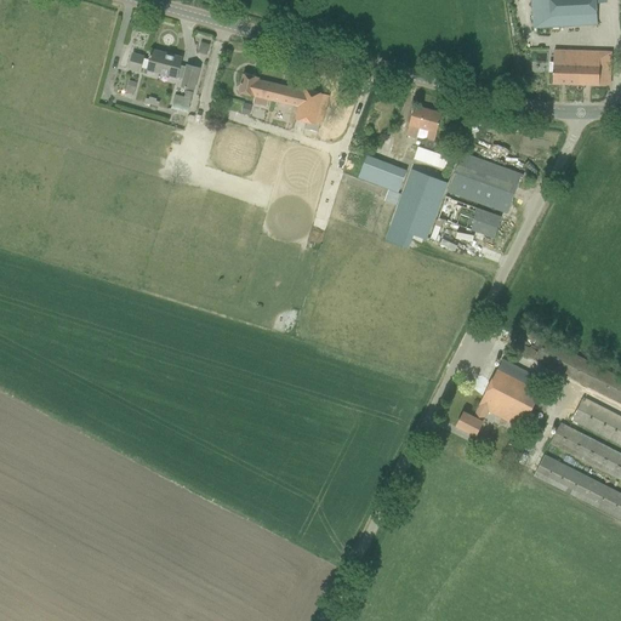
[(531,0),(533,16),(534,28),(597,24),(596,4),(607,3),(605,0),(531,0)]
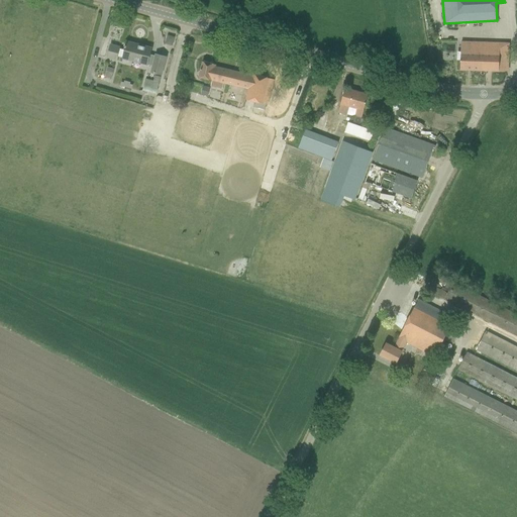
[(156,56),(149,55),(151,48),(142,45),(142,46),(135,44),(136,44),(126,41),(125,47),(125,49),(119,48),(119,46),(111,44),(107,58),(116,60),(117,57),(123,58),(122,59),(152,67),(151,72),(154,73),(161,75),(166,57),(156,55),(156,56)]
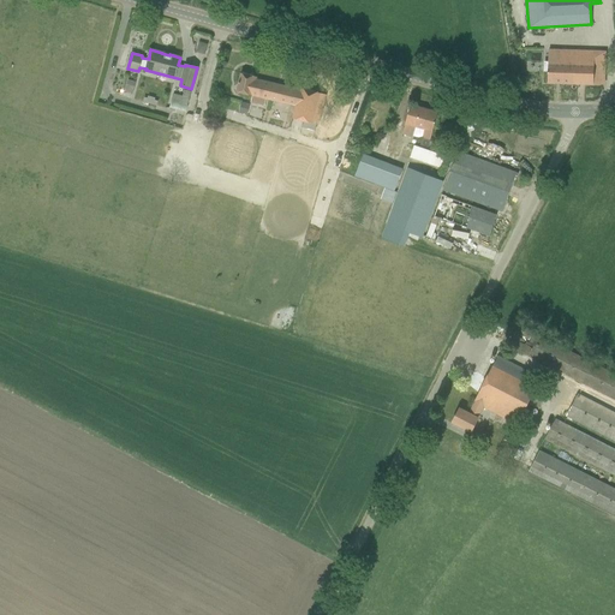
[(604,52),(548,51),(548,83),(603,85),(604,52)]
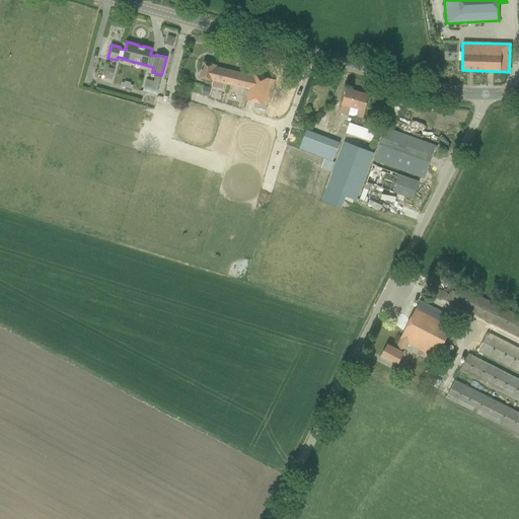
[(203,62),(200,77),(213,80),(214,80),(212,86),(223,89),(224,83),(249,89),(246,99),(268,104),(275,80),(253,74),(252,76),(216,67),(216,65),(203,62)]
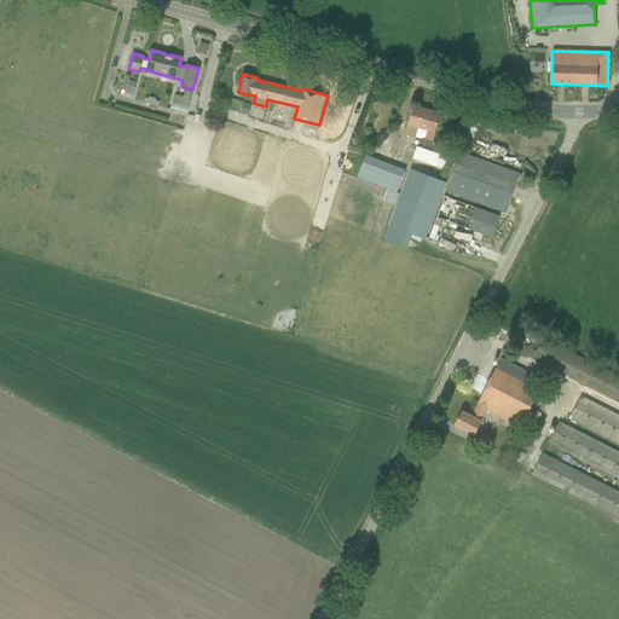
[(133,93),(137,81),(129,80),(127,92),(133,93)]
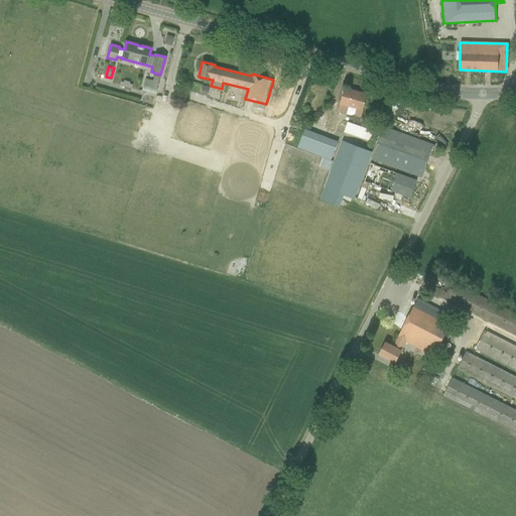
[(156,89),(159,77),(154,75),(152,81),(146,79),(144,79),(142,86),(156,89)]
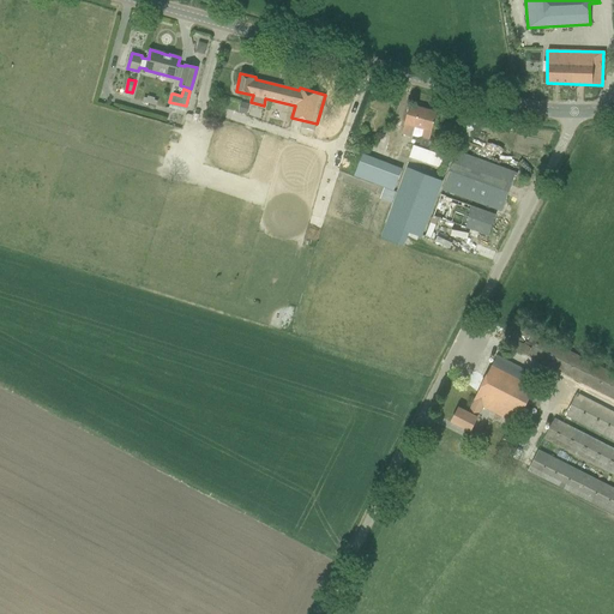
[(437,113),(409,104),(402,133),(421,138),(419,145),(427,148),(437,113)]
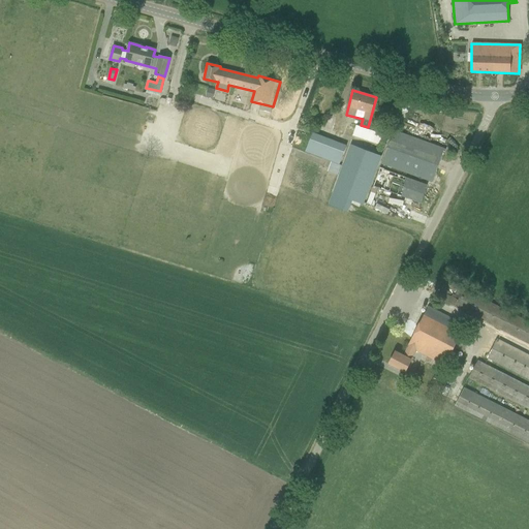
[(382,133),(355,125),(352,135),(379,144),(382,133)]
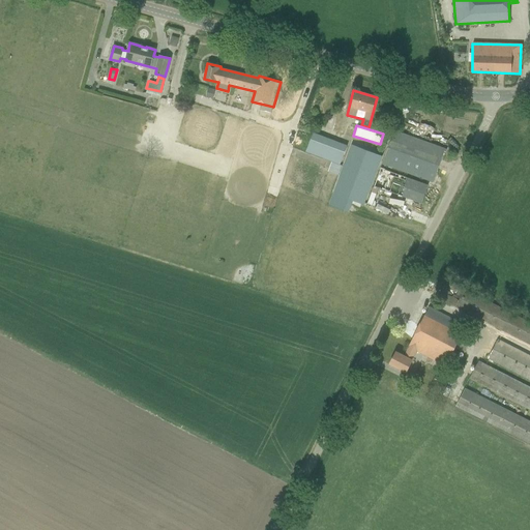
[(382,164),(433,182),(444,151),(445,152),(446,150),(393,130),(382,164)]
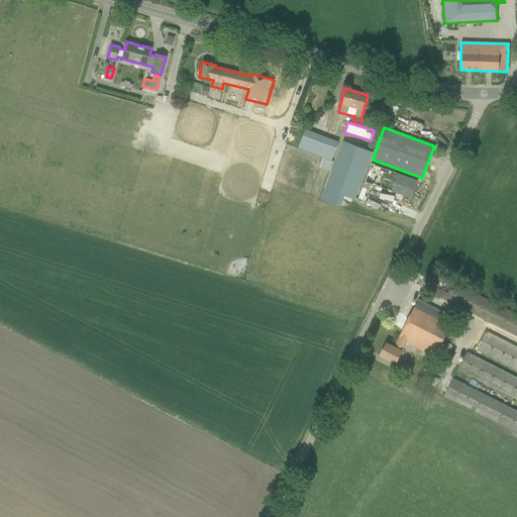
[(318,156),(332,162),(338,146),(339,141),(306,129),(300,145),(319,152),(318,156)]
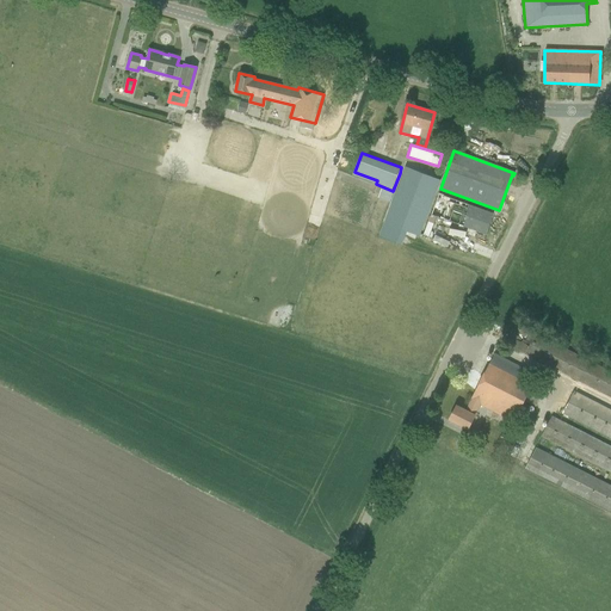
[(392,203),(383,224),(378,236),(394,242),(399,230),(419,238),(439,183),(427,178),(431,170),(406,161),(395,193),(381,187),(377,197),(392,203)]
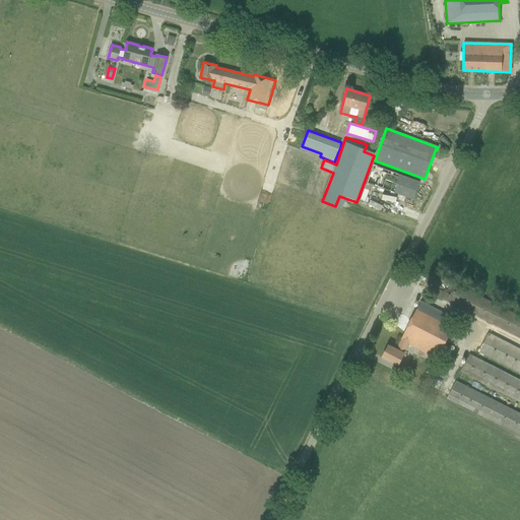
[(419,182),(373,166),(367,183),(413,200),(419,182)]
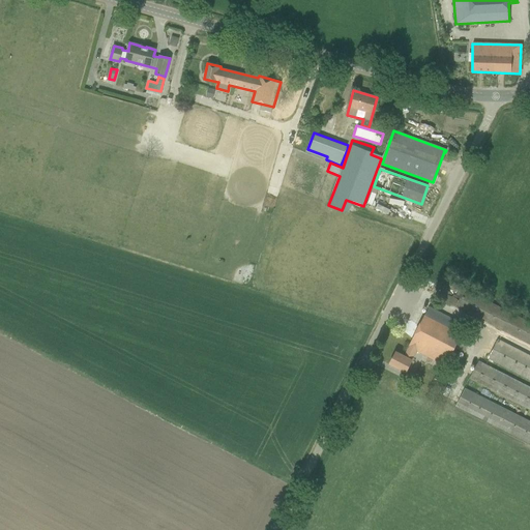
[(434,296),(443,300),(529,345),(529,323),(443,278),(434,296)]
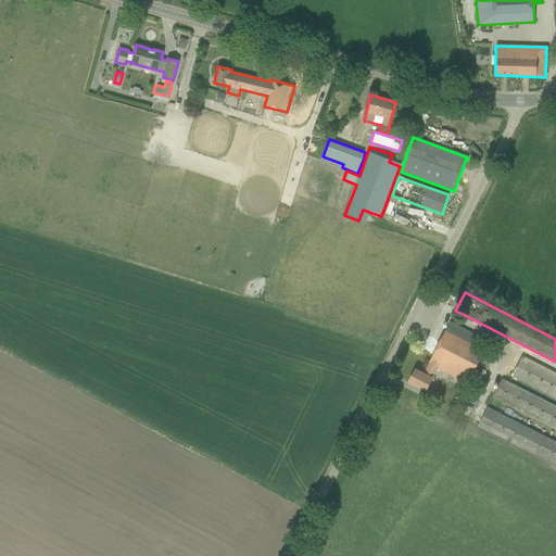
[(428,363),(429,363),(437,368),(467,383),(477,364),(488,369),(496,351),(485,345),(488,341),(450,321),(428,363)]
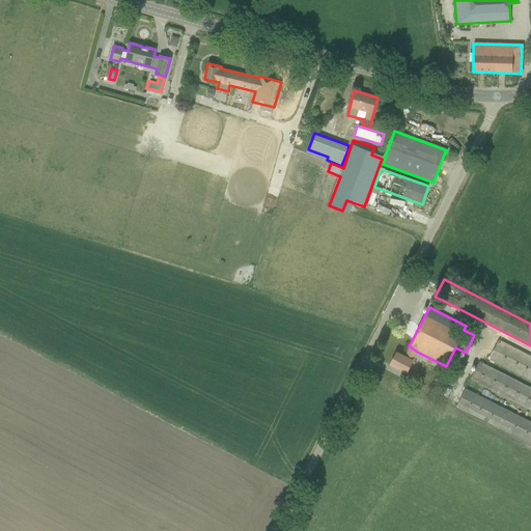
[(530,356),(498,340),(488,359),(490,360),(499,364),(530,380),(530,356)]
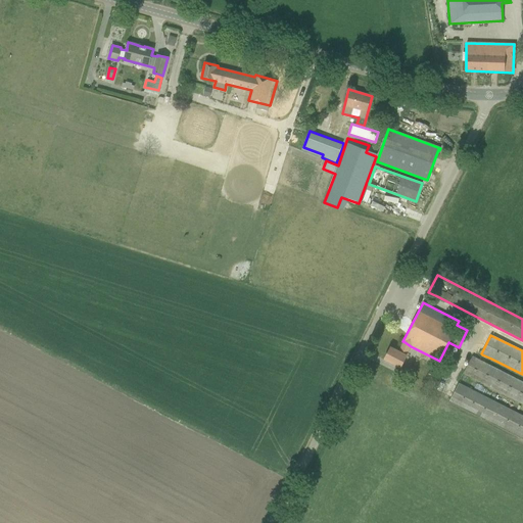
[(384,360),(400,368),(411,346),(403,341),(398,351),(390,347),(384,360)]
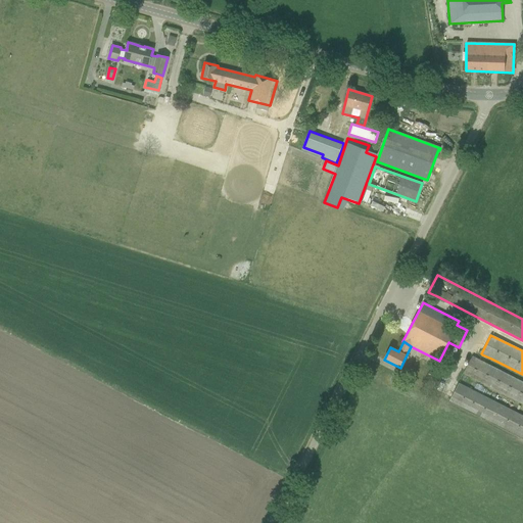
[(472,357),(464,374),(471,377),(522,403),(522,382),(488,365),(491,359),(482,354),(479,360),(472,357)]
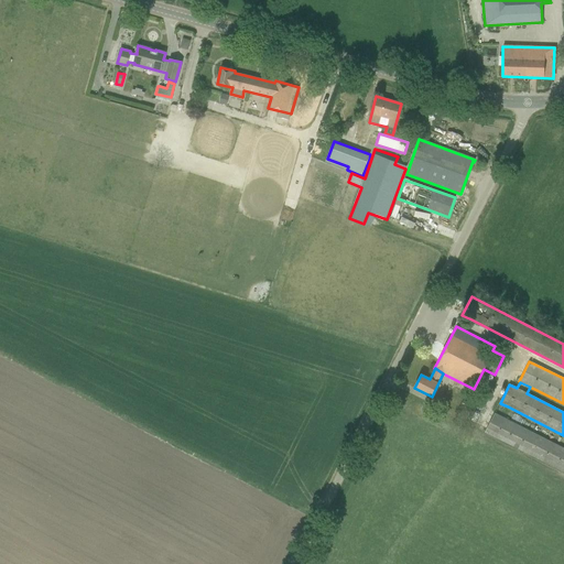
[(495,413),(485,432),(563,472),(563,448),(502,418),(495,413)]
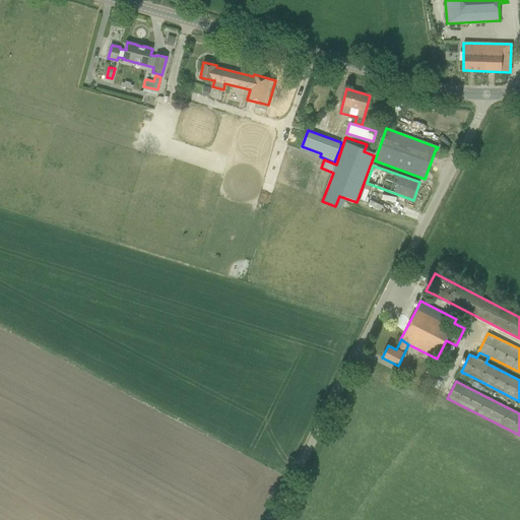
All buildings are outlined.
